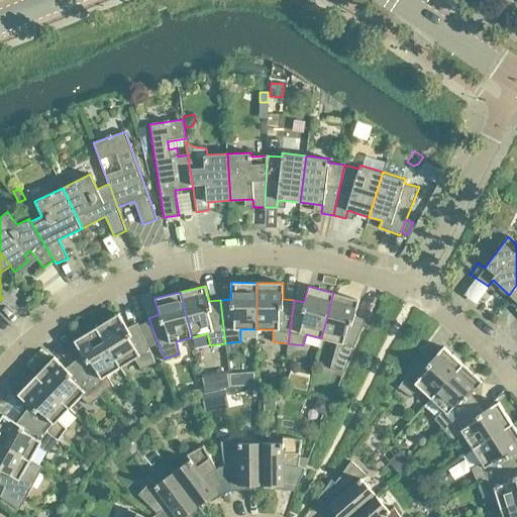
[(343,374),(366,319),(354,315),(358,300),(333,293),(321,338),(337,342),(330,369),(343,374)]
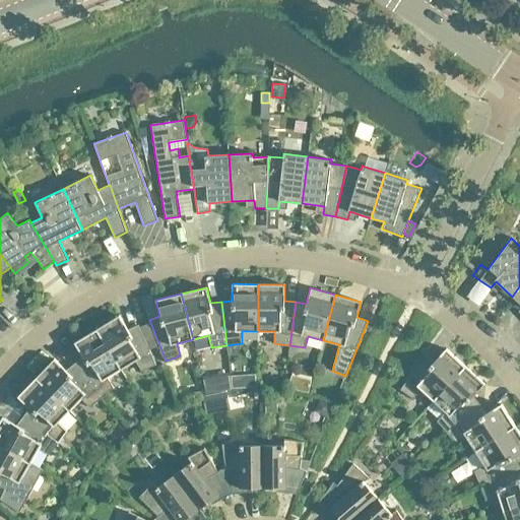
[(156,365),(138,325),(128,329),(119,315),(96,329),(121,369),(135,361),(141,371),(156,365)]
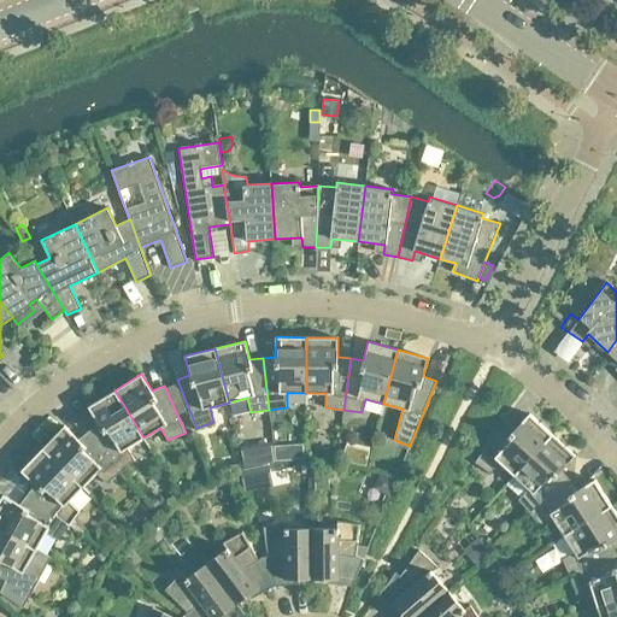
[(144,438),(115,391),(88,406),(99,423),(88,432),(121,471),(135,460),(128,448),(144,438)]
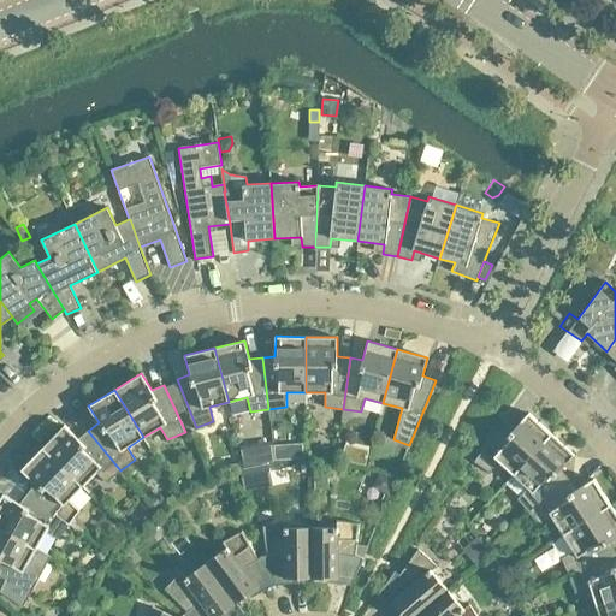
[(514,474),(551,433),(528,413),(516,427),(504,419),(474,461),(490,472),(499,462),(514,474)]
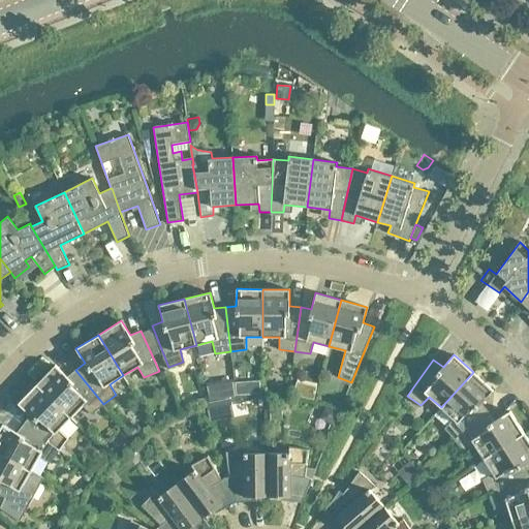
[(103,404),(75,370),(67,376),(55,365),(36,384),(71,417),(83,405),(92,414),(103,404)]
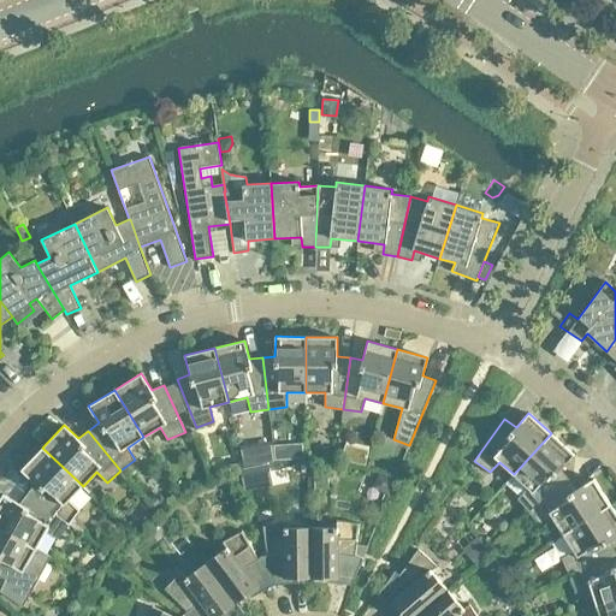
[(569,479),(561,469),(574,455),(551,433),(514,474),(527,487),(517,498),(529,513),(569,479)]
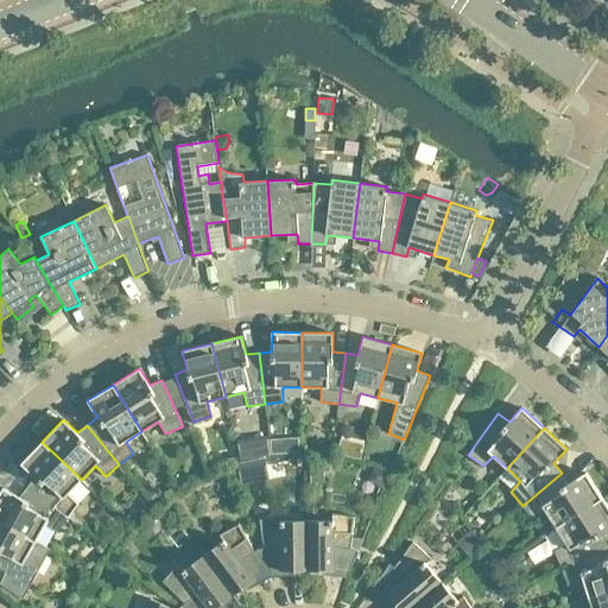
[(298,437),(286,437),(289,453),(299,451),(298,437)]
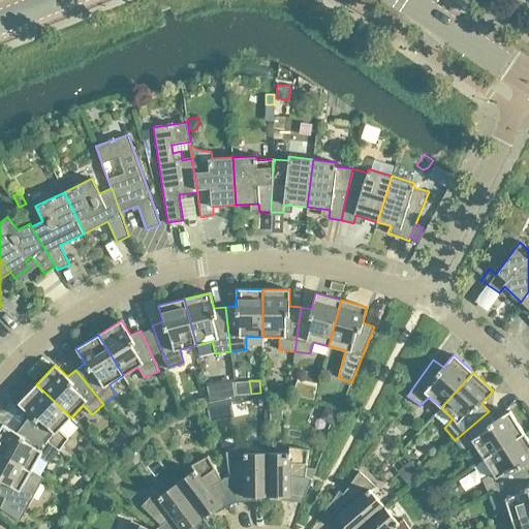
[(225,383),(220,390),(221,397),(236,395),(234,382),(225,383)]
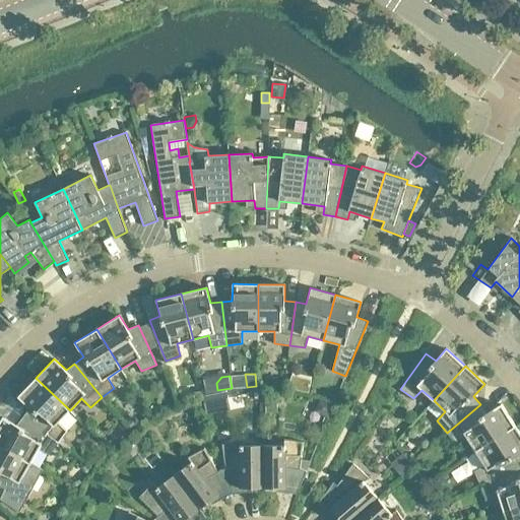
[(70,410),(36,378),(17,396),(29,408),(23,416),(58,443),(67,431),(59,421),(70,410)]
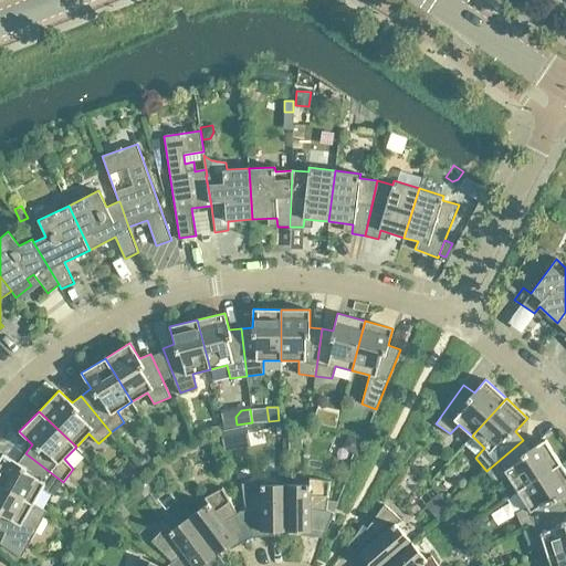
[(348,435),(343,448),(356,453),(362,440),(348,435)]
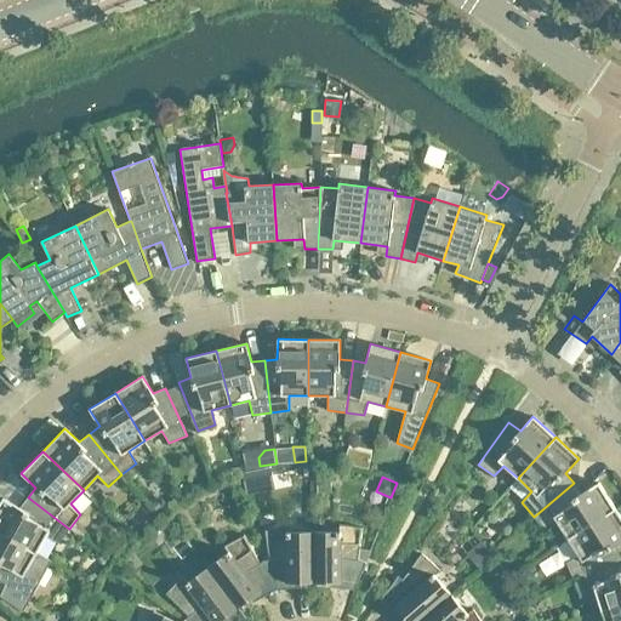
[(568,539),(615,510),(598,483),(582,493),(574,483),(534,517),(546,530),(558,523),(568,539)]
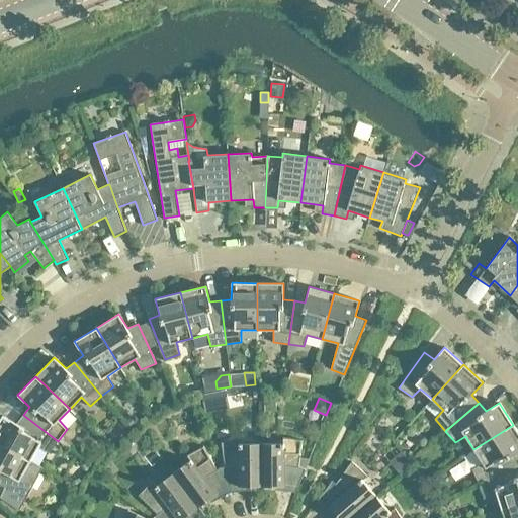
[(58,441),(23,415),(16,423),(2,416),(0,419),(0,444),(30,461),(38,447),(49,453),(58,441)]
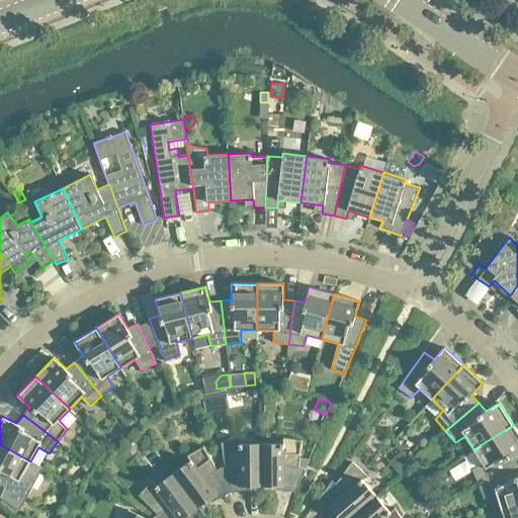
[(517,464),(514,455),(517,452),(517,431),(513,425),(473,449),(483,463),(472,469),(479,484),(517,464)]
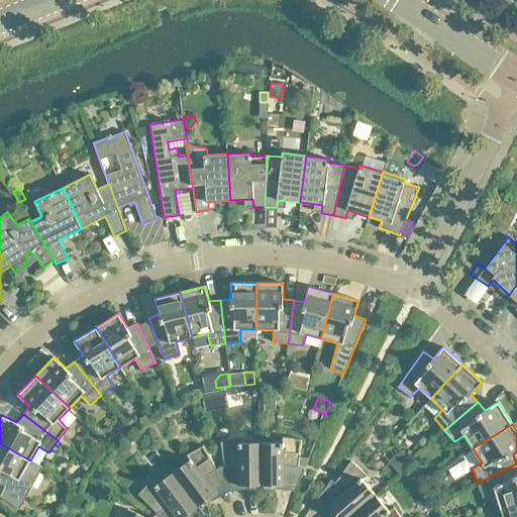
[(262,485),(261,442),(239,442),(239,436),(220,439),(224,466),(219,467),(228,492),(240,490),(240,485),(262,485)]
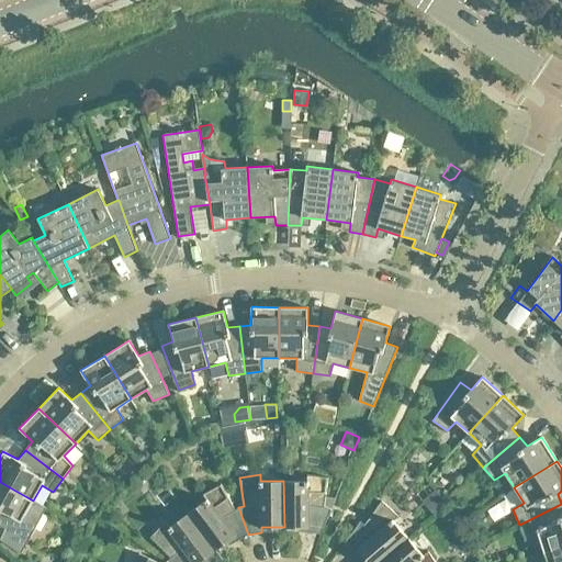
[(324,506),(328,478),(306,474),(307,481),(283,481),(284,527),(307,527),(307,532),(321,534),(332,508),(324,506)]
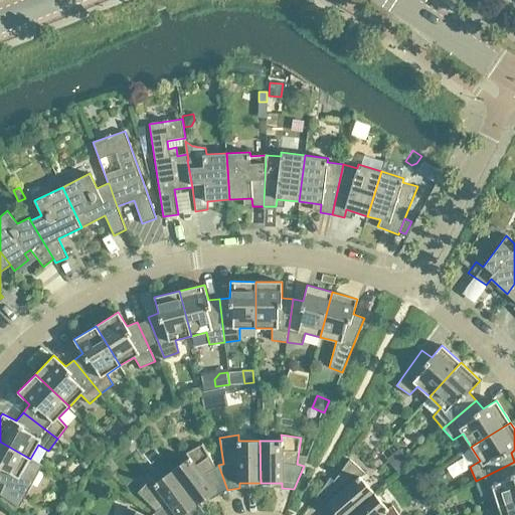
[(0,442),(0,482),(4,484),(0,492),(0,494),(18,507),(18,508),(42,465),(30,459),(0,442)]
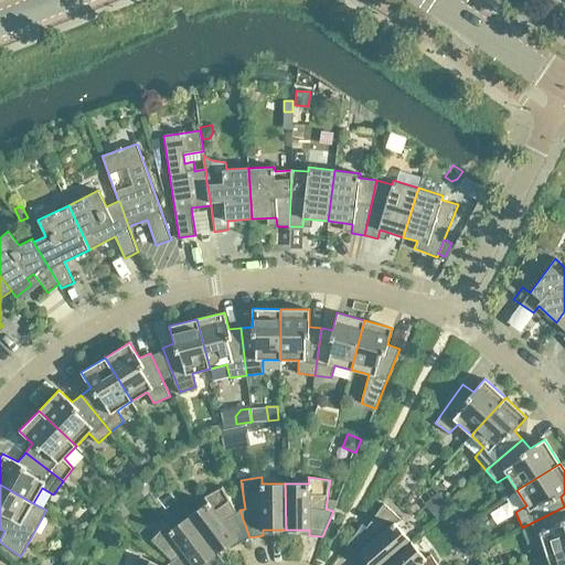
[(249,537),(240,510),(236,512),(222,487),(203,497),(208,502),(189,515),(216,553),(235,540),(238,543),(249,537)]
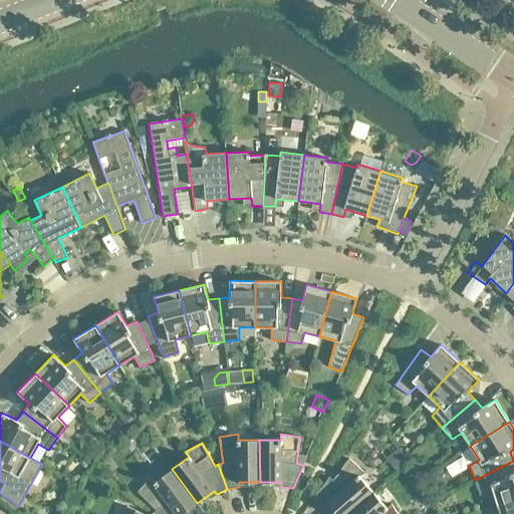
[(346,513),(373,492),(359,476),(364,472),(349,458),(333,480),(329,477),(314,497),(324,506),(327,503),(336,513),(346,513)]
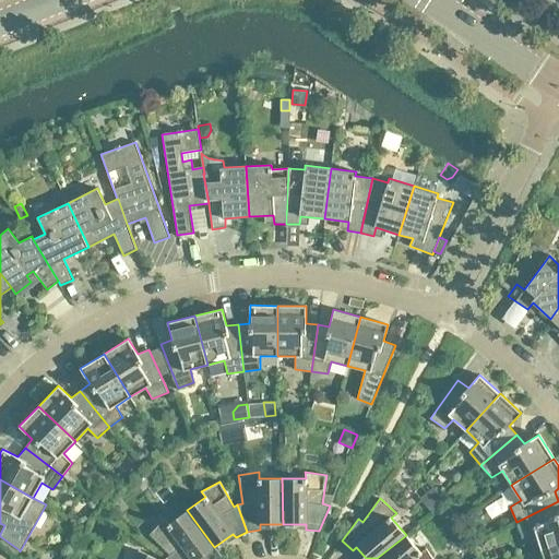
[(558,543),(558,501),(516,522),(523,537),(536,533),(542,549),(558,543)]
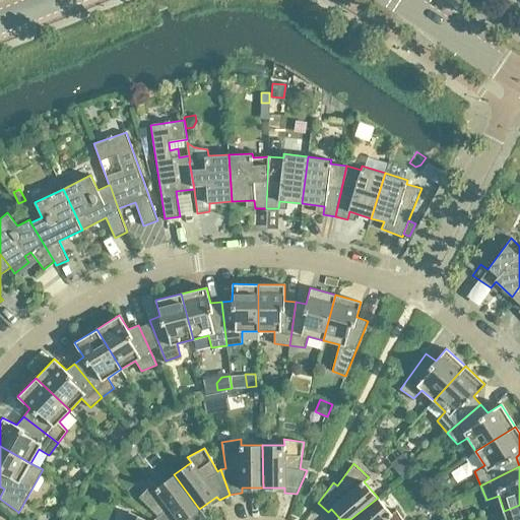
[(462,473),(450,479),(456,491),(468,484),(462,473)]
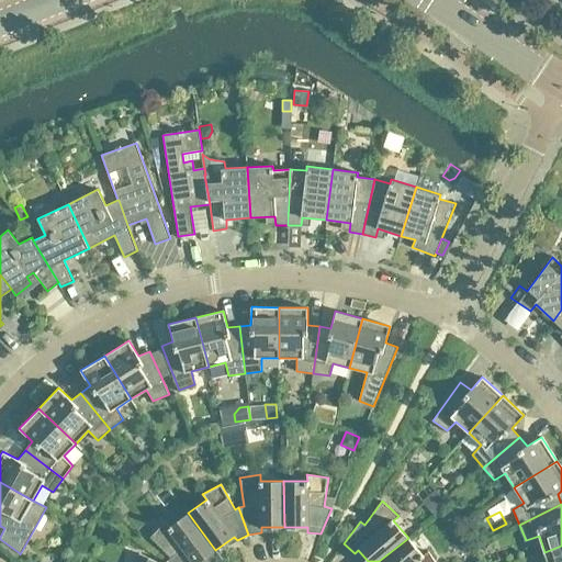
[(199,561),(215,550),(188,513),(169,527),(166,521),(150,537),(170,558),(167,561),(168,561),(199,561)]
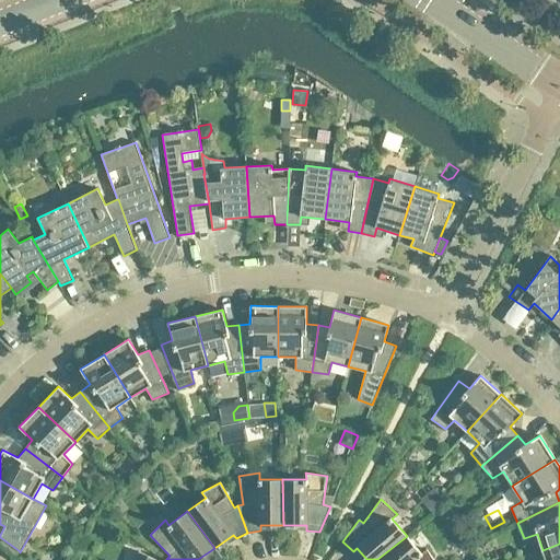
[(433,559),(427,549),(422,553),(407,536),(377,559),(433,559)]
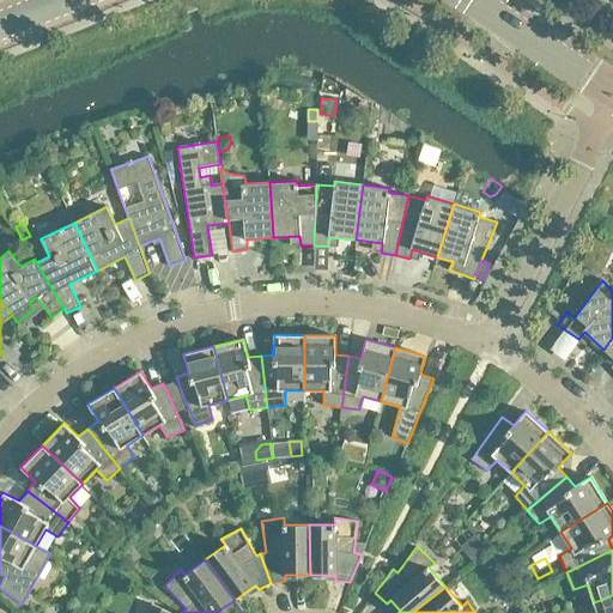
[(365,595),(357,612),(376,612),(382,602),(365,595)]
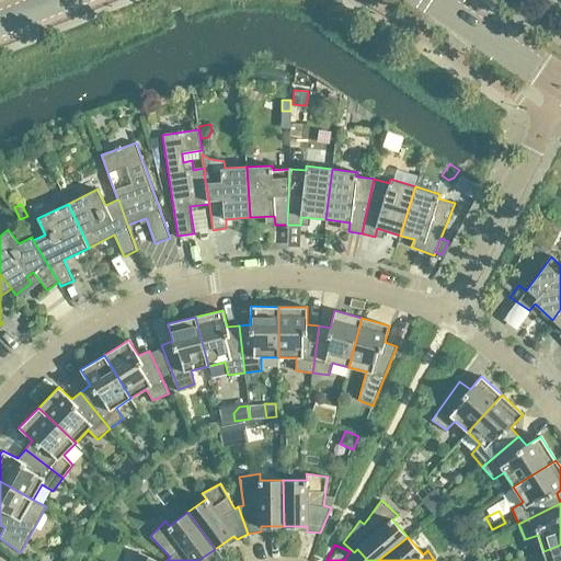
[(560,560),(560,545),(544,551),(546,560),(560,560)]
